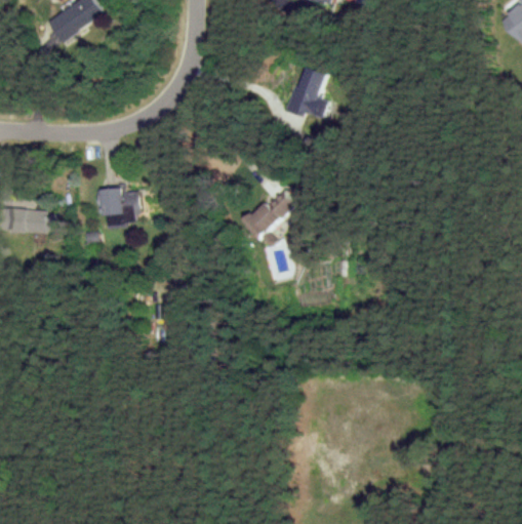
[(59,40),(102,12),(93,0),(76,0),(46,19),(59,40)]
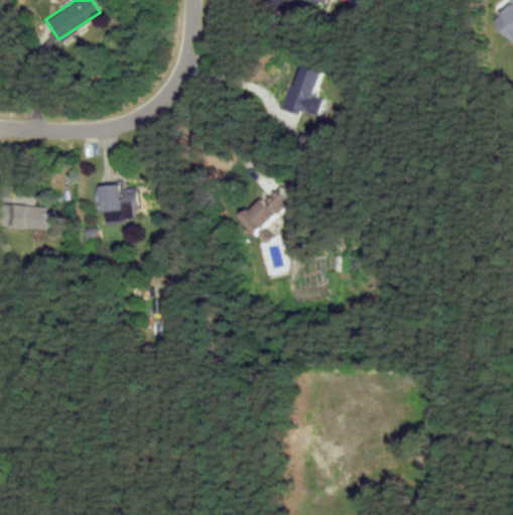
[(507,43),(512,38),(512,0),(507,0),(509,3),(490,16),(507,43)]
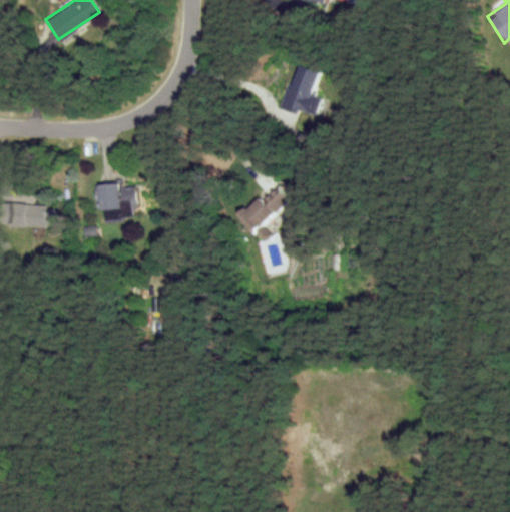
[(318,70),(298,63),(291,83),(286,81),(277,107),(295,113),(296,108),(313,114),(319,97),(310,94),(318,70)]
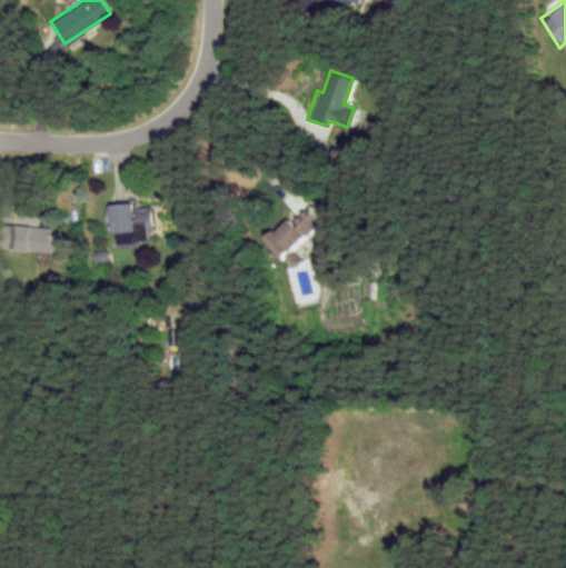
[(101,203),(105,232),(110,232),(111,243),(142,240),(141,231),(148,230),(146,205),(129,207),(128,201),(101,203)]
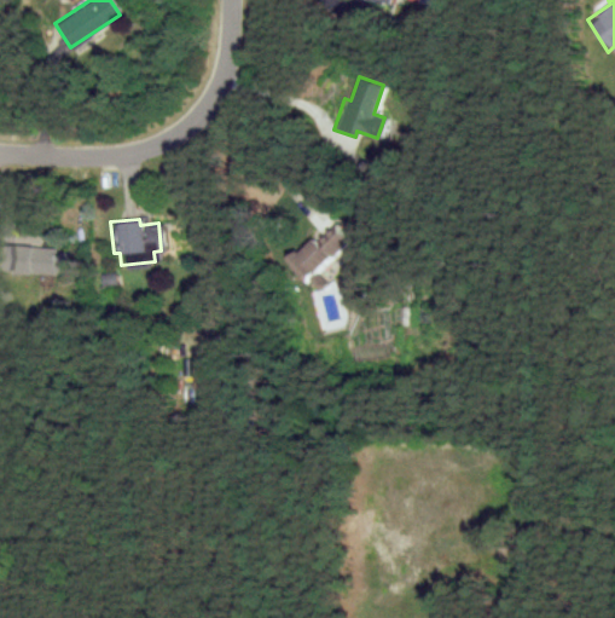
[(282,261),(302,281),(344,237),(330,224),(314,241),(307,235),(282,261)]
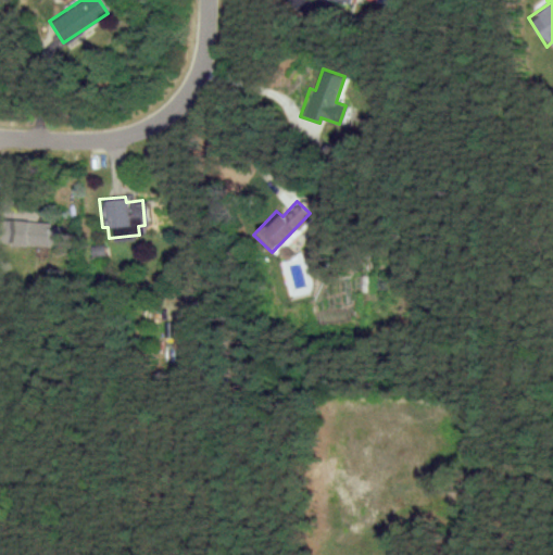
[(51,224),(0,217),(0,241),(49,247),(51,224)]
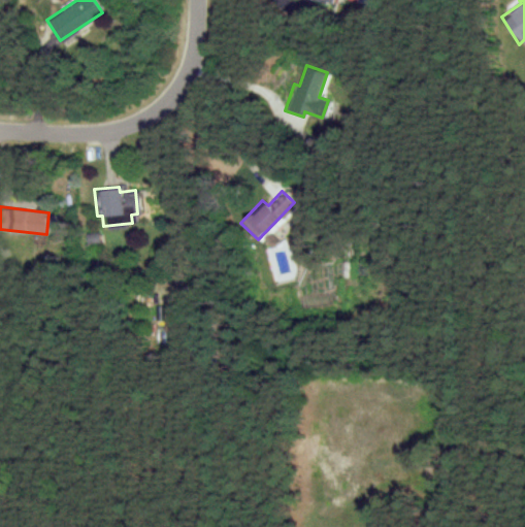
All buildings are outlined.
